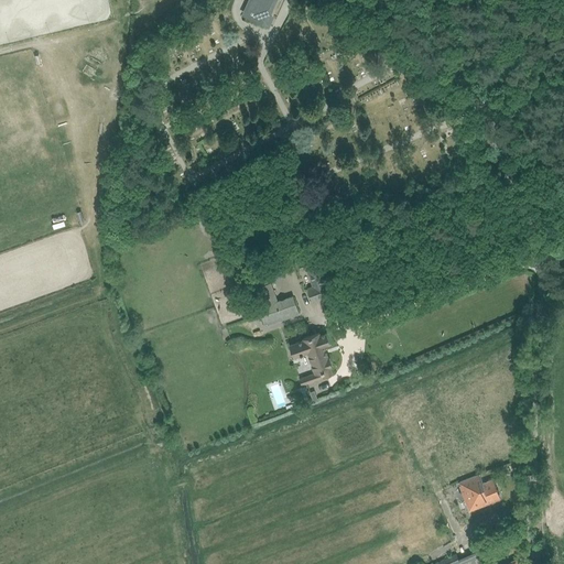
[(249,0),(242,17),(269,29),(274,18),(271,17),(278,0),(249,0)]
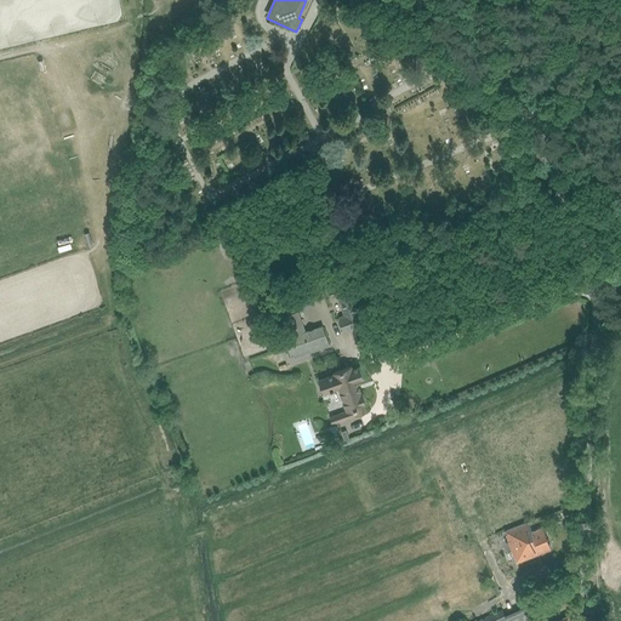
[(506,153),(508,157),(513,154),(512,152),(513,151),(507,140),(501,143),(506,154),(506,153)]
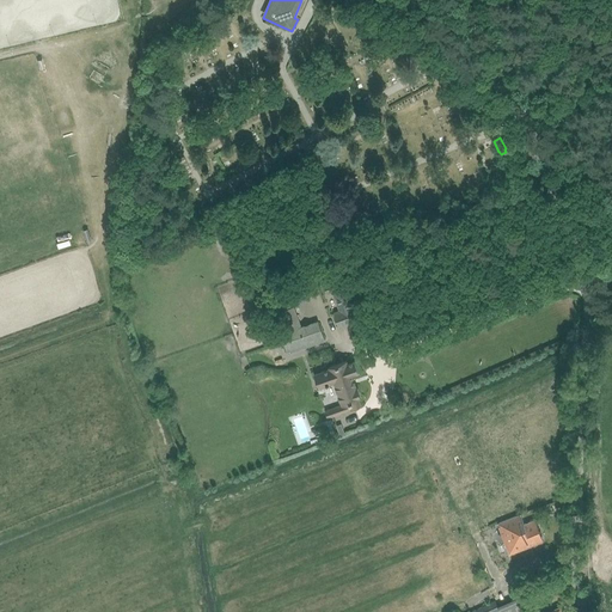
[(242,240),(246,251),(256,248),(251,237),(242,240)]
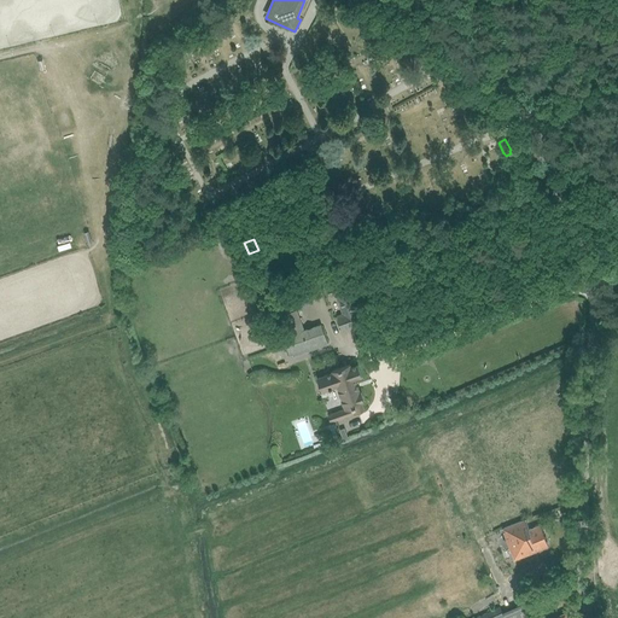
[(333,286),(327,287),(330,296),(336,293),(340,308),(343,315),(338,318),(343,330),(362,324),(357,309),(349,284),(334,289),(333,286)]
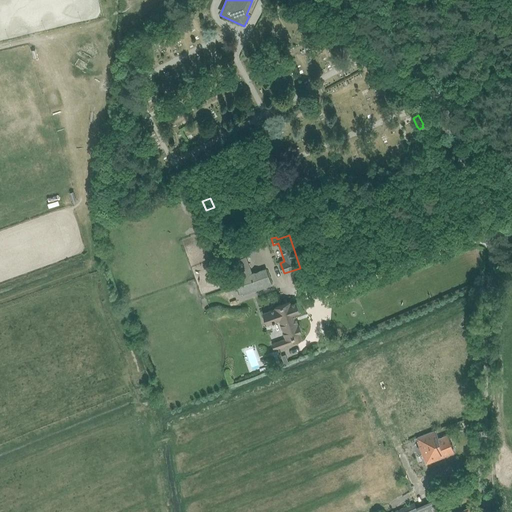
[(227,257),(241,296),(272,285),(266,268),(252,273),(246,257),(244,258),(242,252),(227,257)]
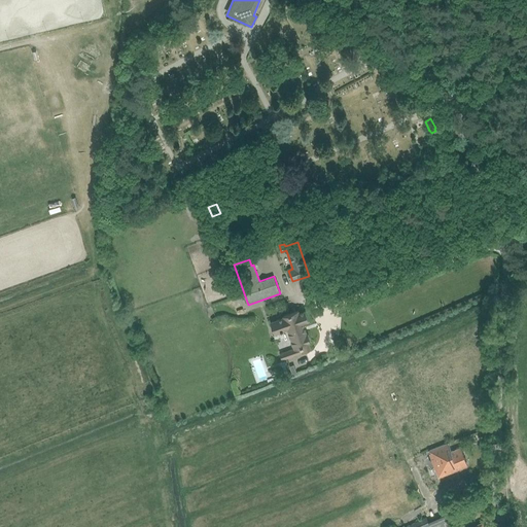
[(279,353),(282,361),(312,350),(310,345),(312,344),(308,335),(304,323),(310,321),(306,312),(301,314),(299,311),(270,322),(275,335),(286,329),(293,348),(279,353)]
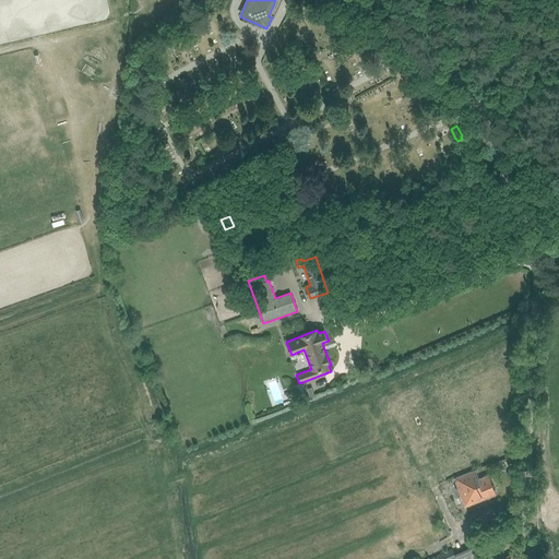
[(475,472),(472,473),(460,477),(454,479),(465,507),(496,495),(488,476),(478,479),(475,472)]
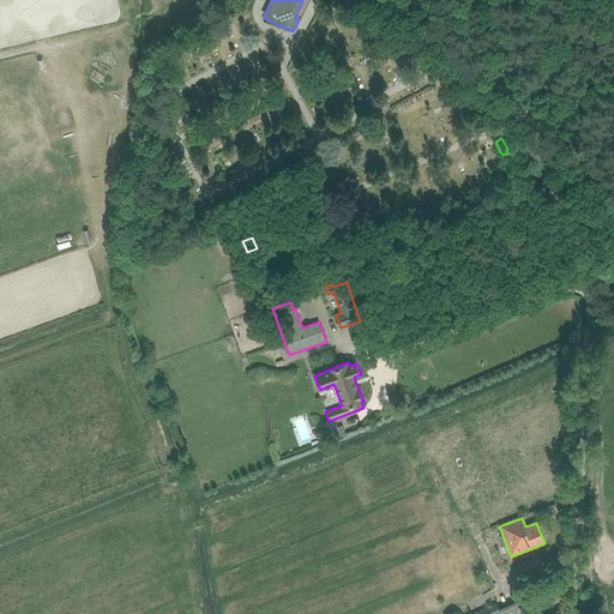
[(529,613),(523,601),(500,611),(497,603),(473,613),(529,613)]
